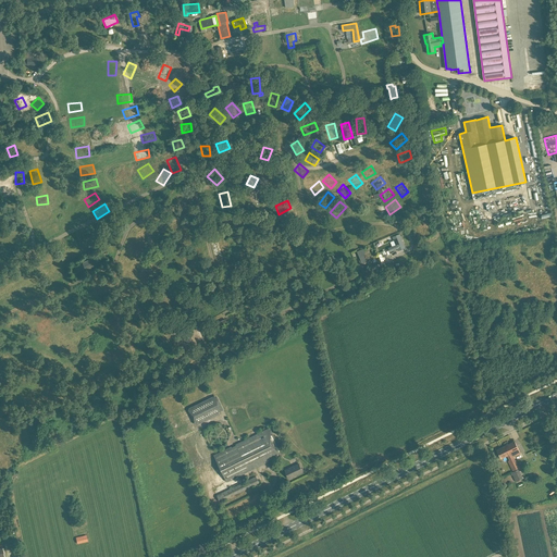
[(292,213),(283,224),(289,230),(298,219),(292,213)]
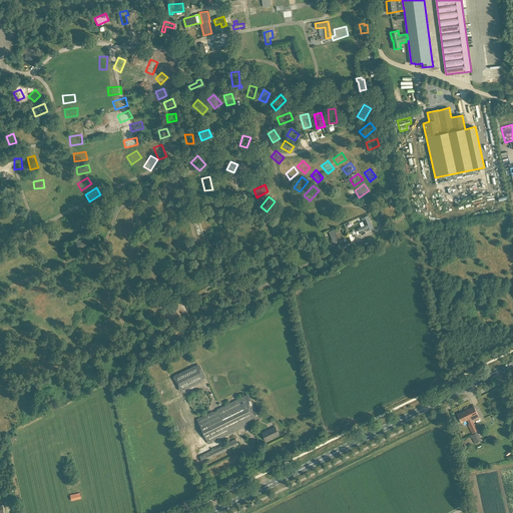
[(325,198),(314,203),(318,210),(328,205),(325,198)]
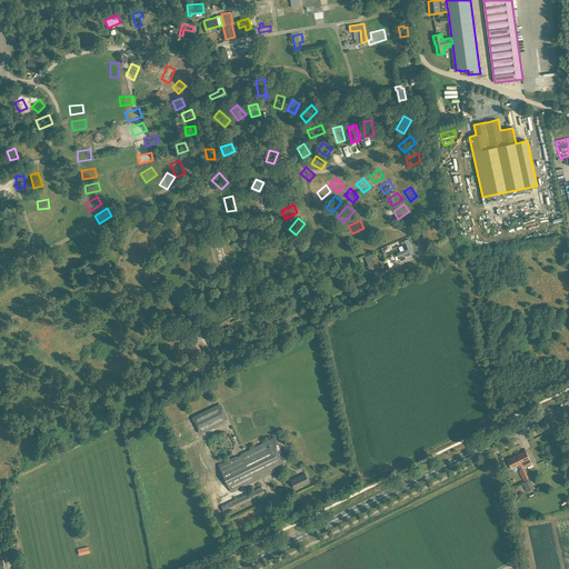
[(403,223),(401,231),(411,236),(415,228),(403,223)]
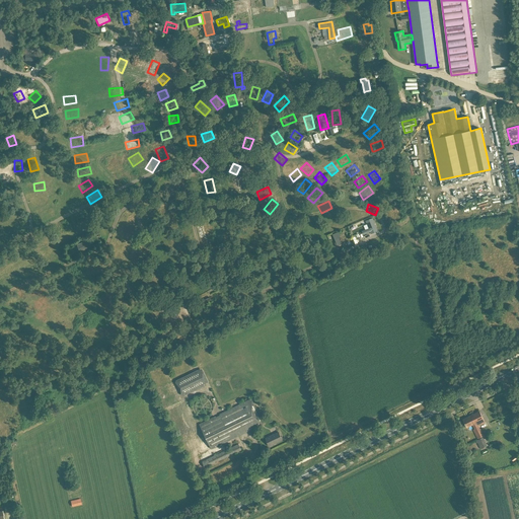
[(174,205),(168,209),(176,219),(181,214),(174,205)]
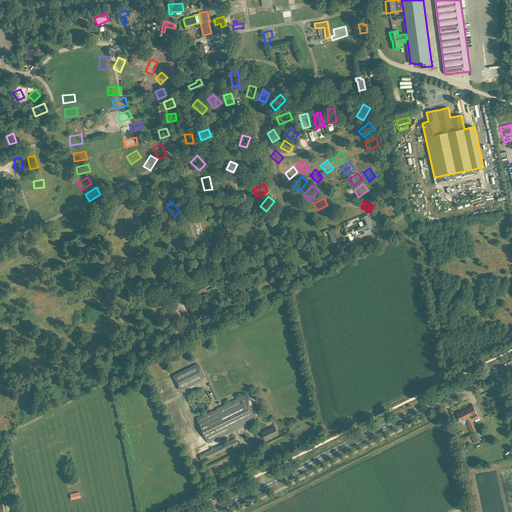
[(114,203),(103,208),(106,216),(117,212),(114,203)]
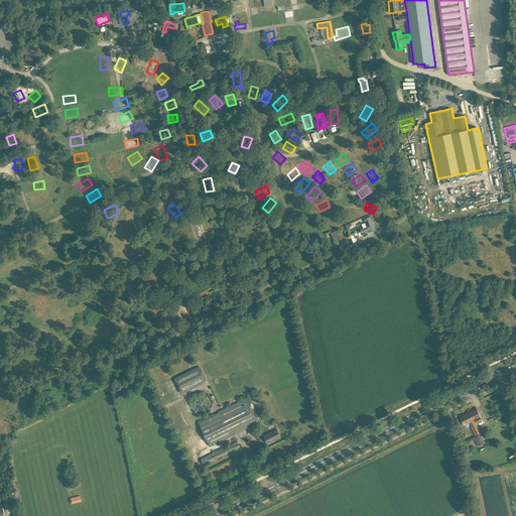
[(212,207),(205,208),(207,220),(214,219),(212,207)]
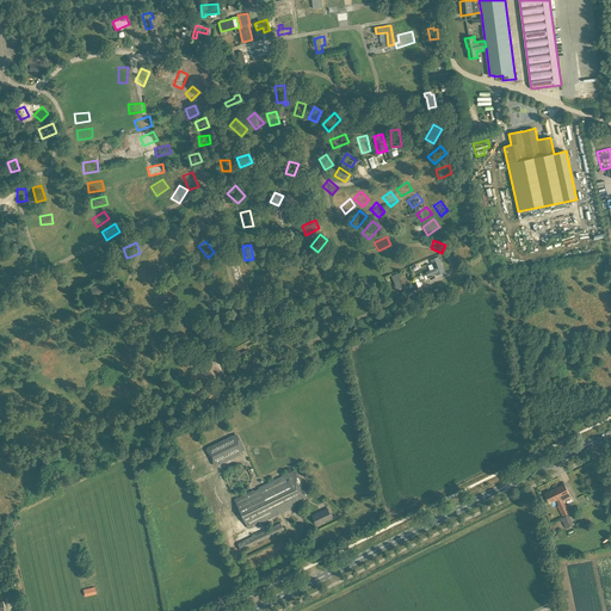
[(54,247),(39,255),(44,264),(59,255),(54,247)]
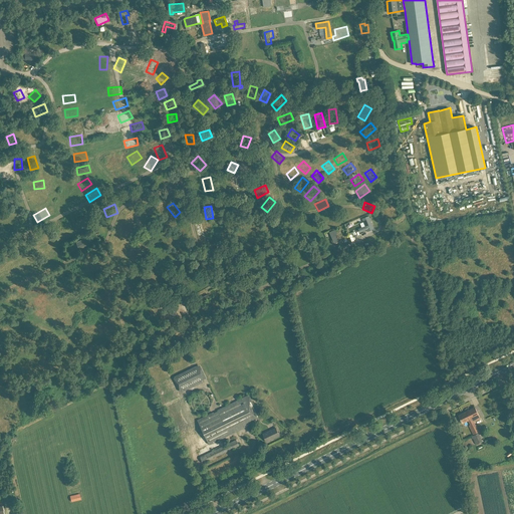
[(193,208),(188,213),(195,222),(201,217),(193,208)]
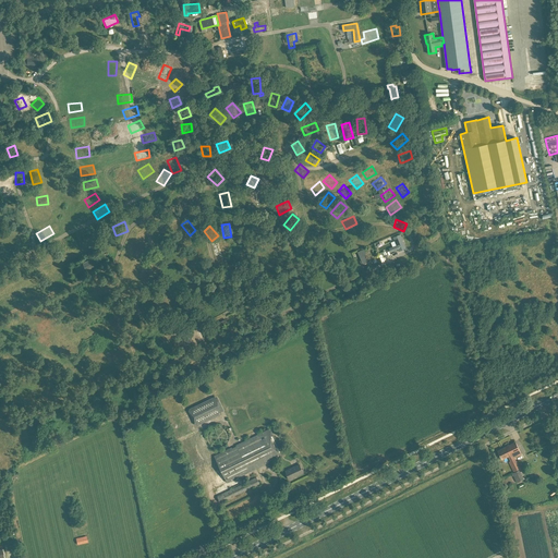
[(354,231),(347,235),(352,247),(361,244),(354,231)]
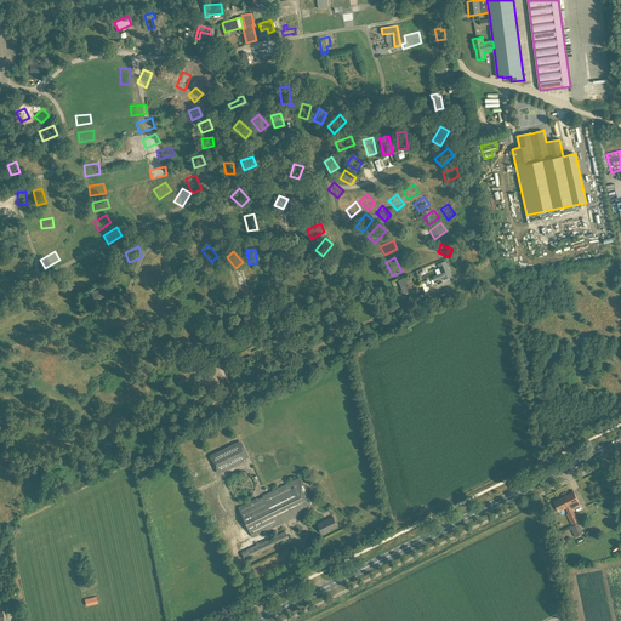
[(346,260),(337,273),(346,278),(353,265),(346,260)]
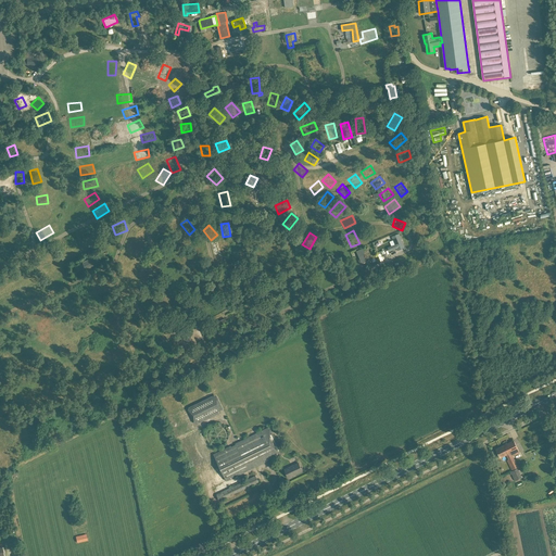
[(78,234),(64,237),(66,244),(79,241),(78,234)]
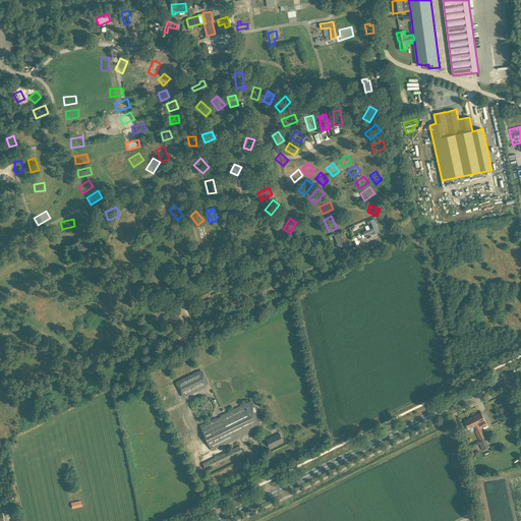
[(362,219),(355,222),(360,231),(367,228),(362,219)]
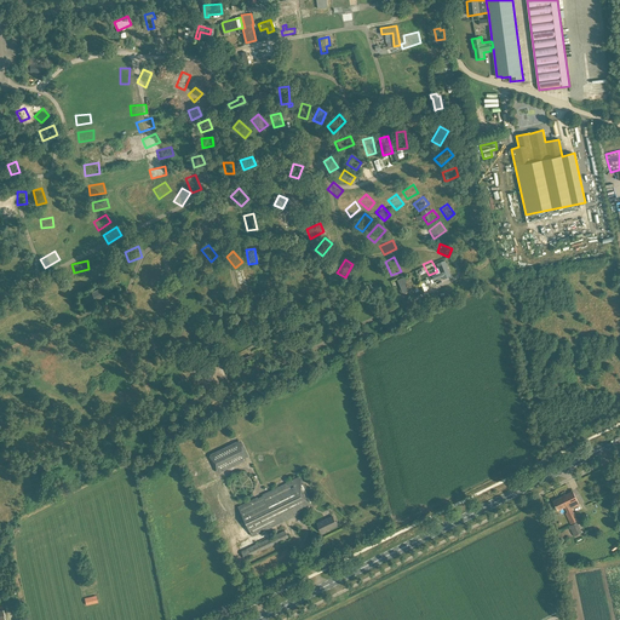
[(207,263),(201,269),(212,279),(218,271),(207,263)]
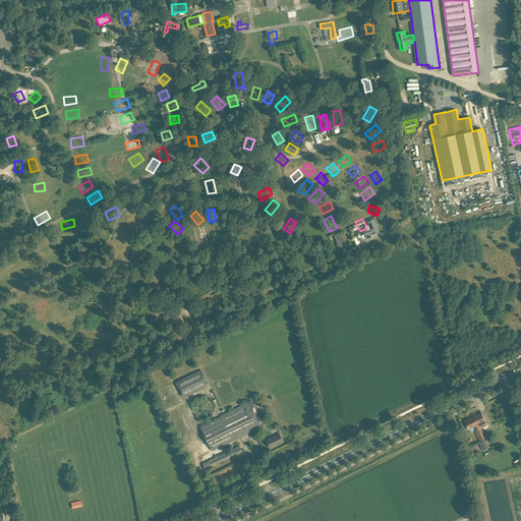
[(120,222),(110,225),(112,233),(121,231),(123,230),(120,222)]
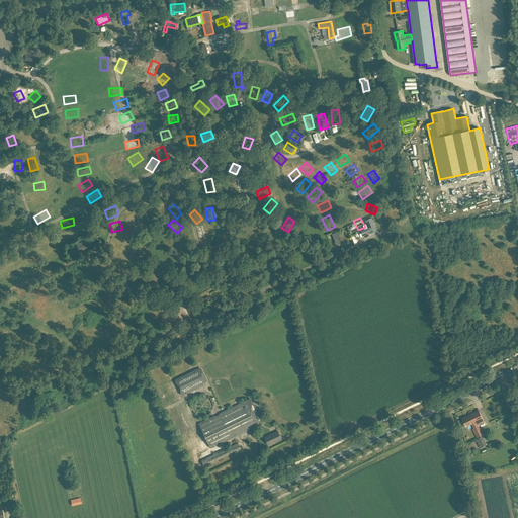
[(220,222),(218,234),(226,235),(228,223),(220,222)]
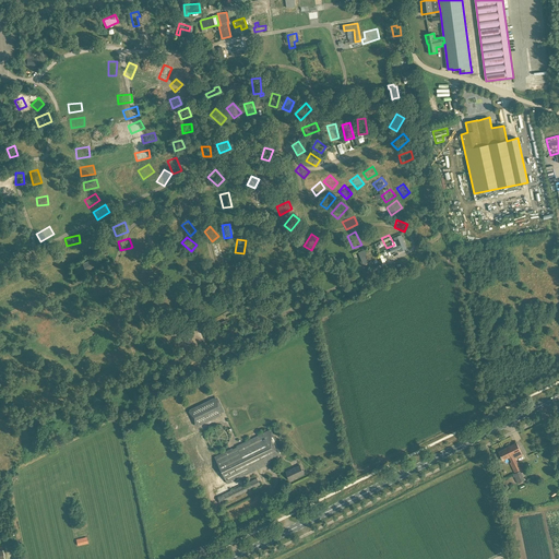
[(259,241),(251,253),(259,258),(266,246),(259,241)]
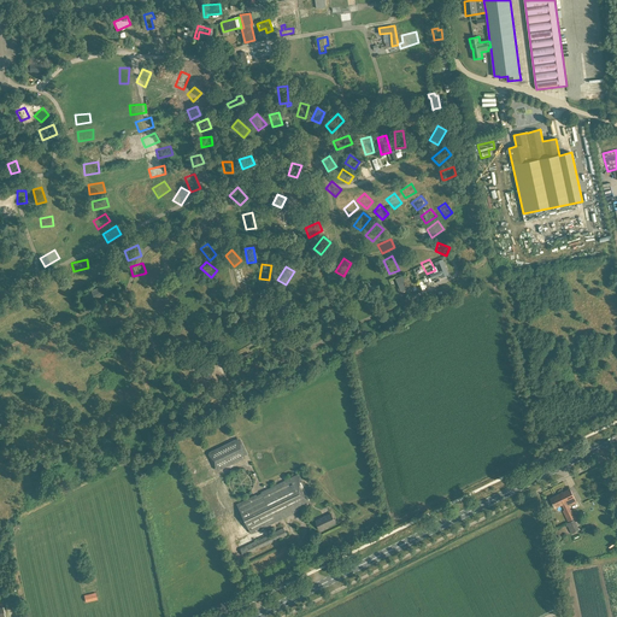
[(240,268),(231,269),(236,287),(245,285),(240,268)]
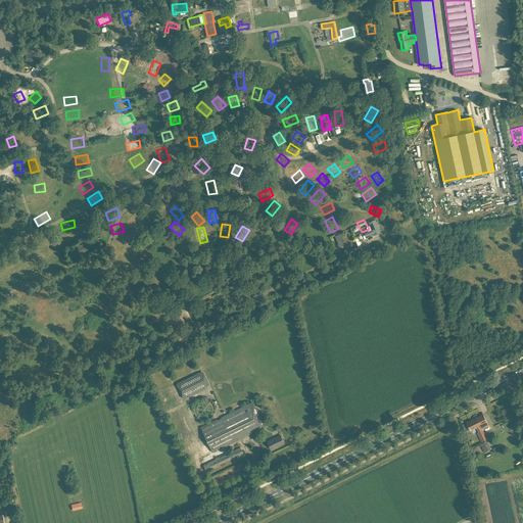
[(352,227),(341,234),(345,240),(357,234),(352,227)]
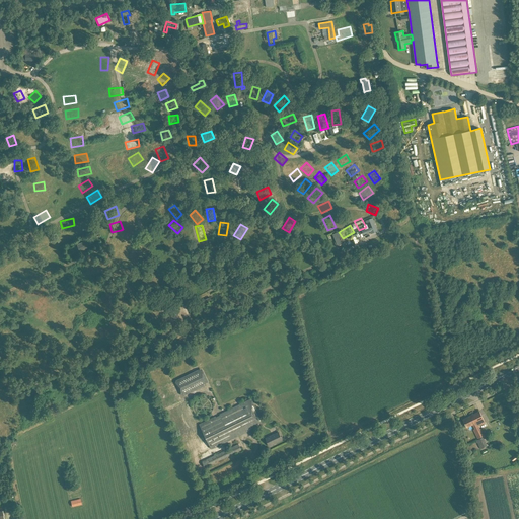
[(309,228),(297,231),(299,239),(311,236),(309,228)]
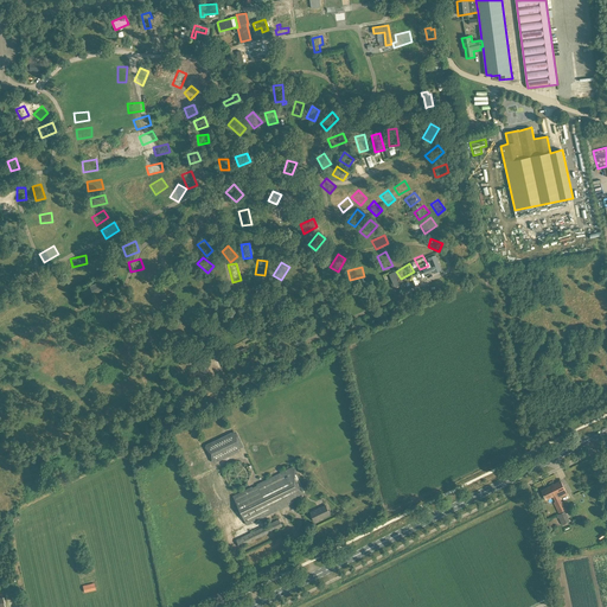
[(296,269),(287,281),(294,287),(304,275),(296,269)]
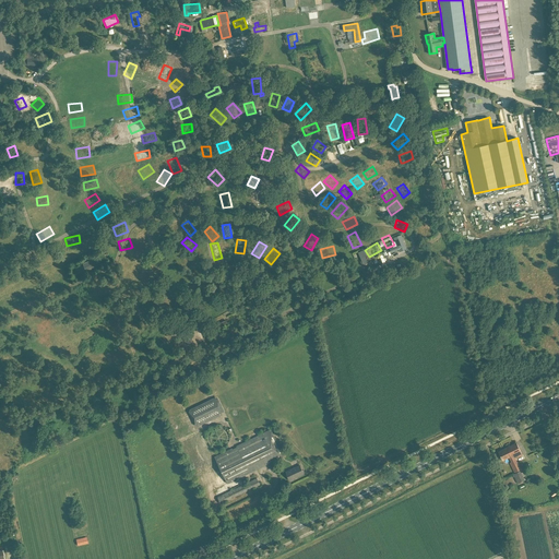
[(363,250),(358,252),(364,265),(368,263),(363,250)]
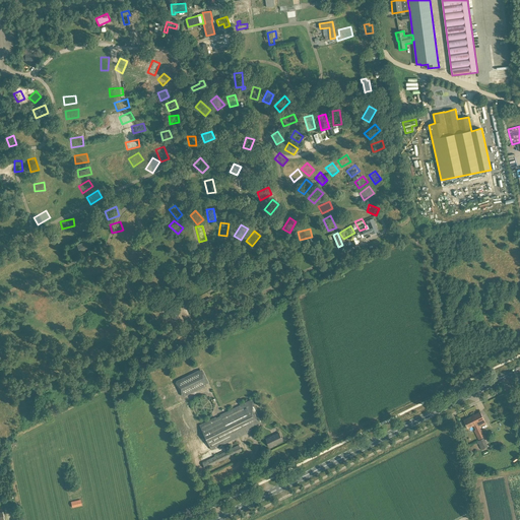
[(127,234),(115,238),(117,246),(130,242),(127,234)]
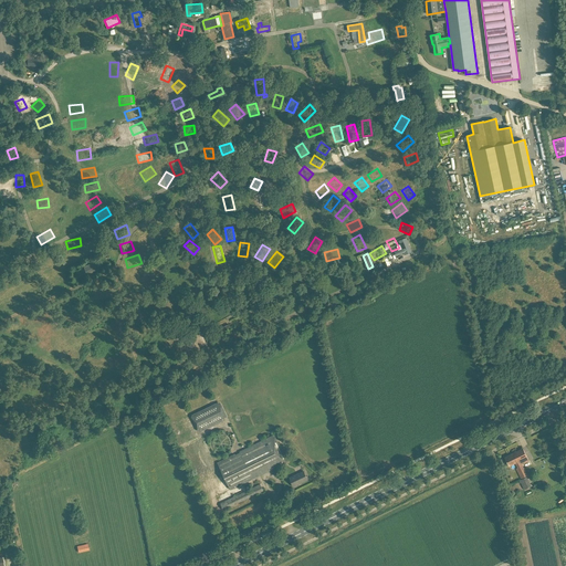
[(62,257),(52,262),(55,270),(65,264),(62,257)]
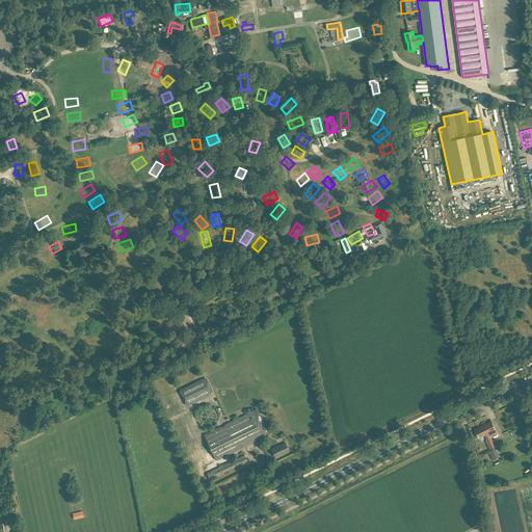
[(79,250),(78,251),(82,259),(94,253),(94,251),(89,244),(79,250)]
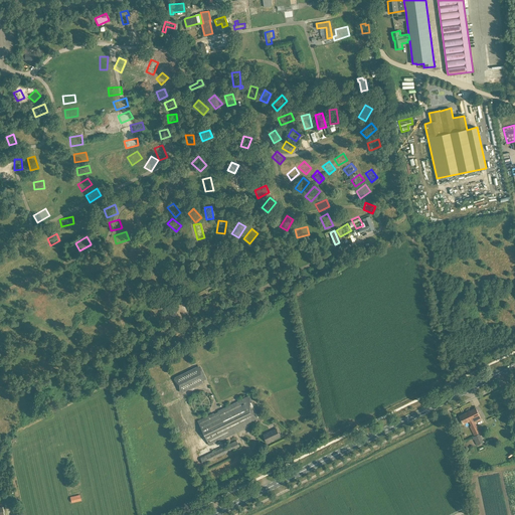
[(310,238),(301,240),(303,247),(312,246),(310,238)]
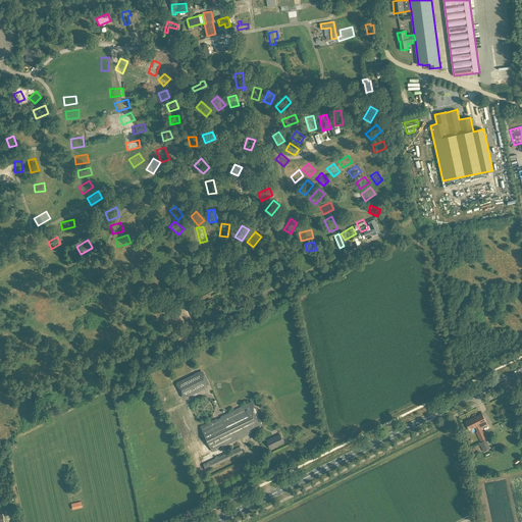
[(67,244),(57,254),(62,260),(72,250),(67,244)]
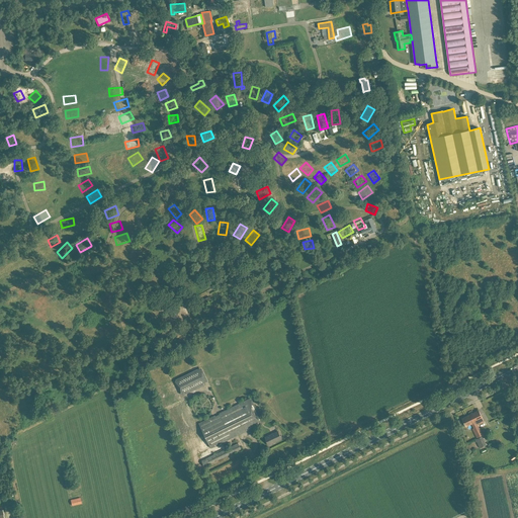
[(270,243),(269,255),(276,256),(278,244),(270,243)]
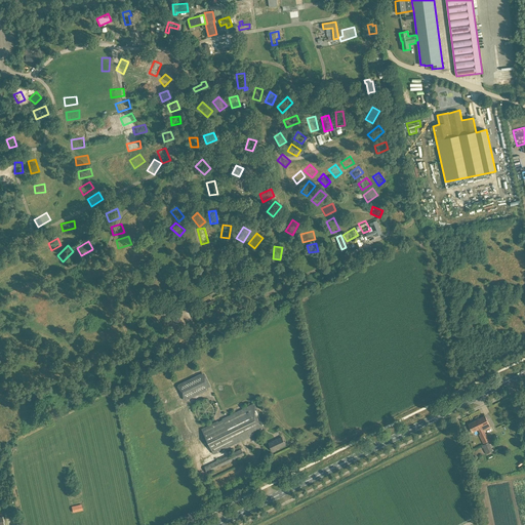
[(204,248),(194,256),(199,263),(209,254),(204,248)]
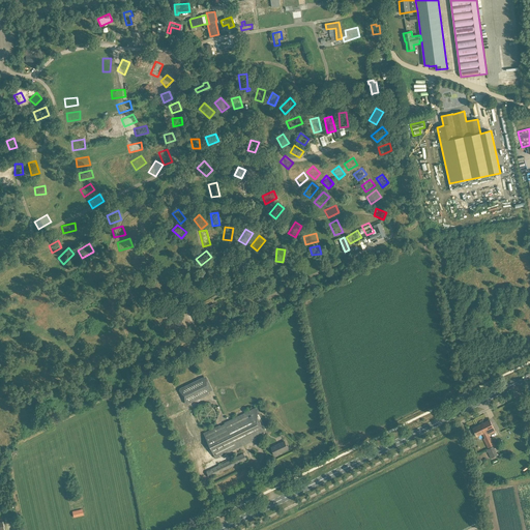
[(263,251),(255,259),(261,264),(268,255),(263,251)]
